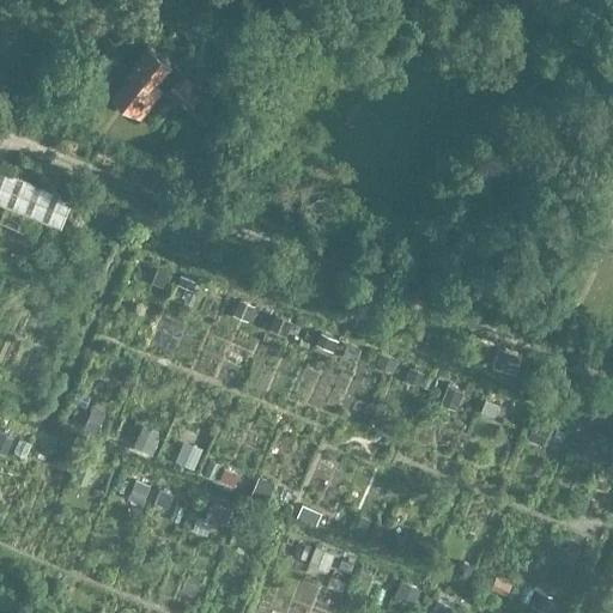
[(113,91),(141,114),(161,90),(153,84),(170,62),(147,44),(128,68),(111,55),(97,74),(115,89),(113,91)]
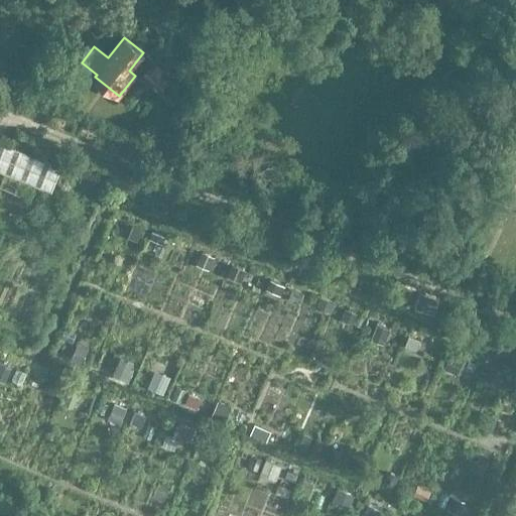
[(140,77),(158,92),(172,75),(153,59),(147,67),(148,67),(140,77)]
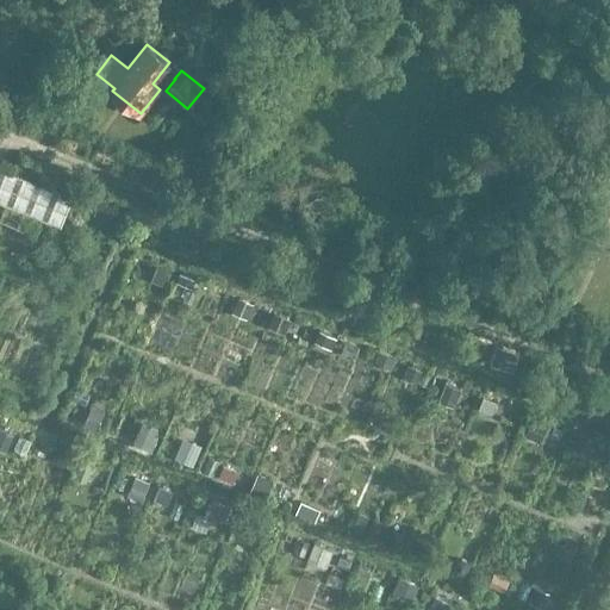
[(70,200),(0,172),(0,206),(58,230),(70,200)]
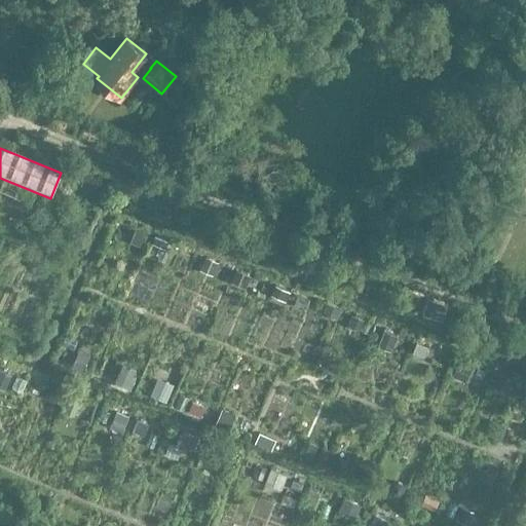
[(116,381),(133,385),(137,366),(121,362),(116,381)]
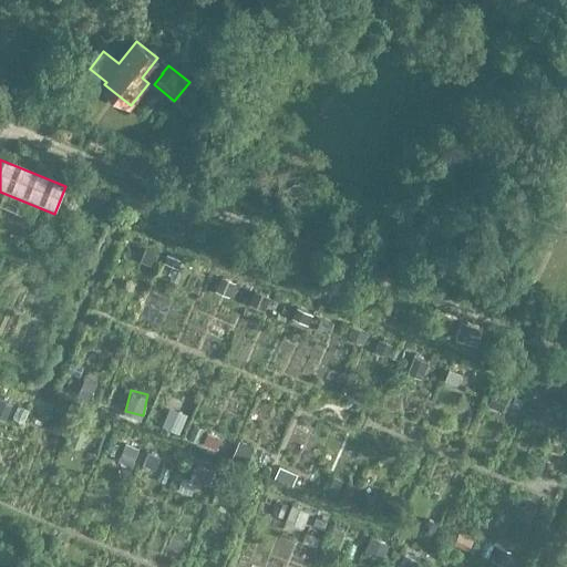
[(181,430),(187,411),(171,404),(164,423),(181,430)]
